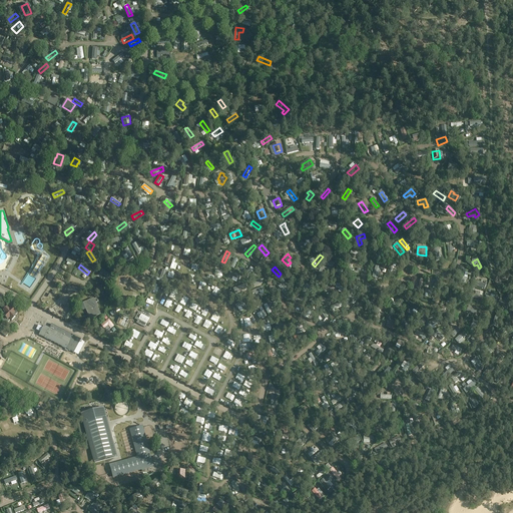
[(376,280),(380,268),(376,267),(372,278),(376,280)]
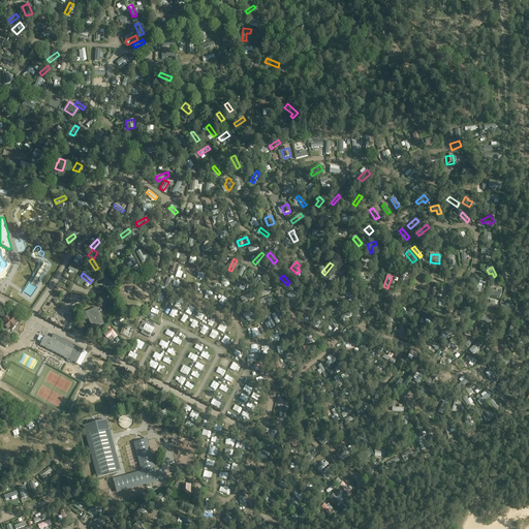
[(262,278),(259,276),(252,285),(255,287),(262,278)]
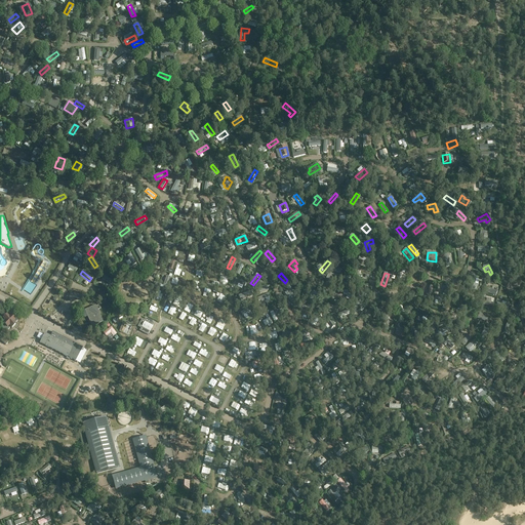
[(367,296),(361,287),(358,289),(365,298),(367,296)]
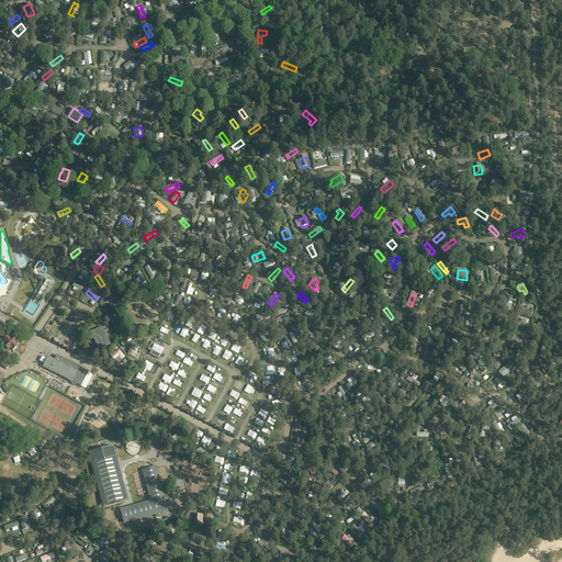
[(308,311),(304,314),(312,324),(315,322),(308,311)]
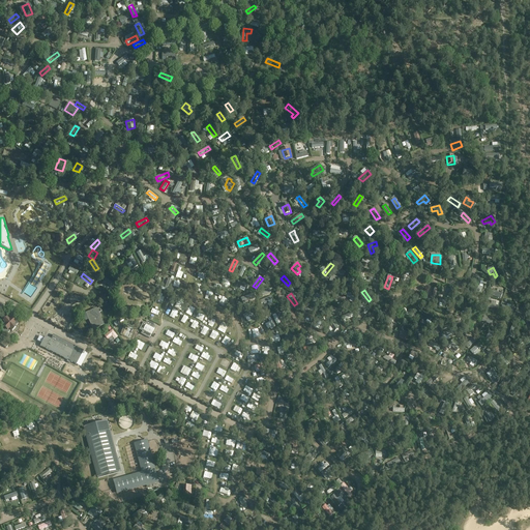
[(242,303),(256,298),(254,294),(241,298),(242,303)]
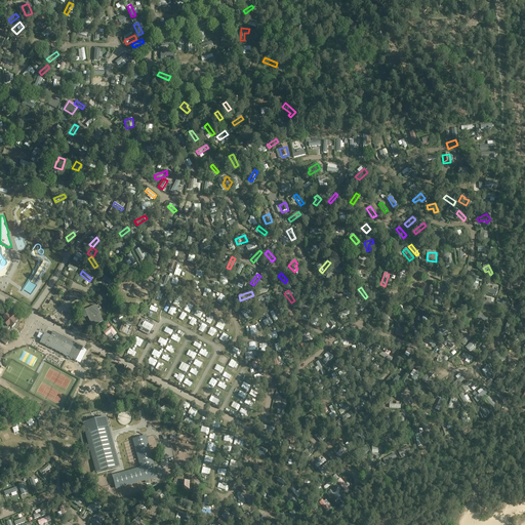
[(73,299),(82,301),(84,300),(85,295),(82,294),(82,295),(70,292),(70,293),(68,292),(66,300),(72,301),(73,299)]
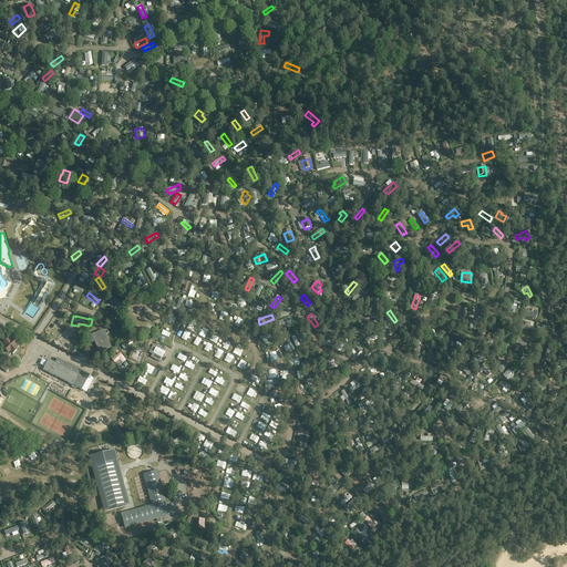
[(547,337),(548,331),(536,327),(534,332),(547,337)]
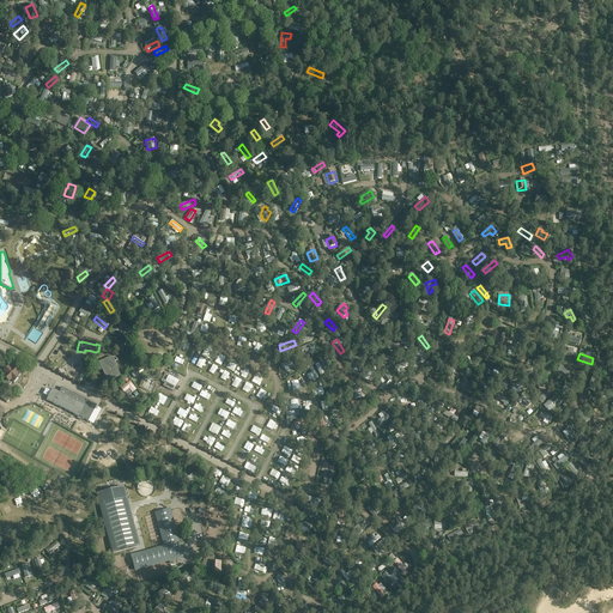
[(101,362),(99,363),(103,370),(105,375),(105,376),(108,381),(110,380),(120,376),(114,363),(117,360),(115,357),(113,358),(111,357),(101,362)]
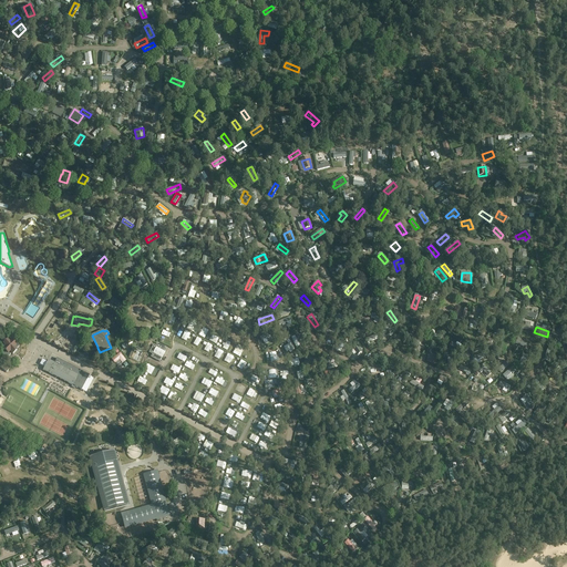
[(3,344),(4,346),(0,349),(2,351),(1,351),(1,353),(3,356),(7,356),(8,357),(12,353),(13,354),(17,351),(16,350),(20,347),(18,344),(19,344),(19,342),(17,340),(13,340),(12,339),(9,342),(8,341),(3,344)]
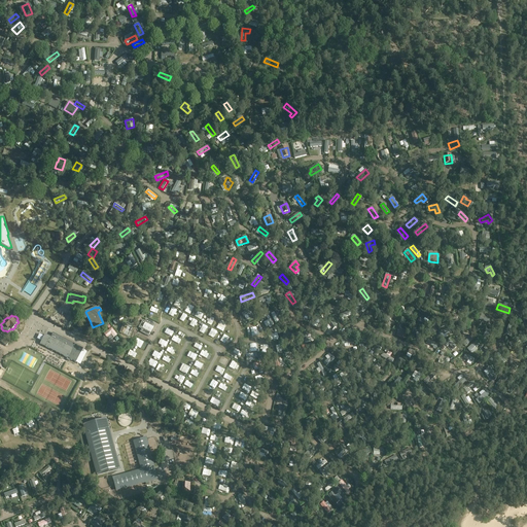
[(454,315),(451,321),(464,325),(465,321),(457,319),(458,316),(454,315)]
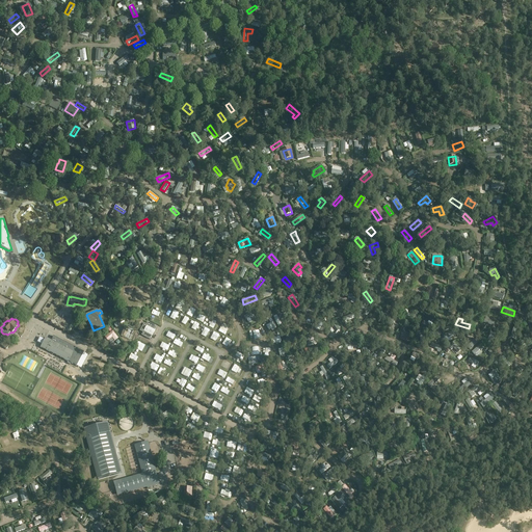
[(386,329),(389,331),(394,322),(391,320),(386,329)]
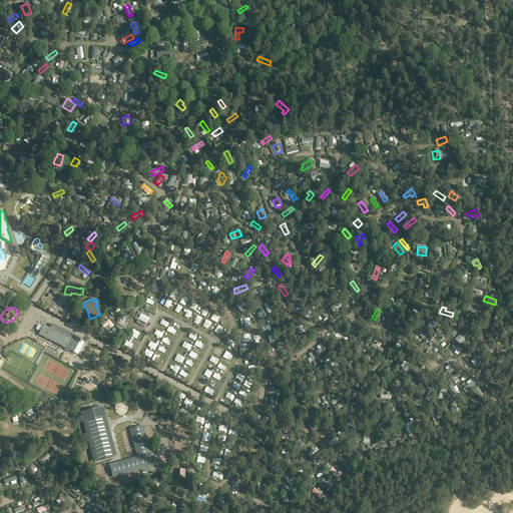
[(319,315),(324,322),(328,319),(327,316),(328,316),(325,311),(319,315)]
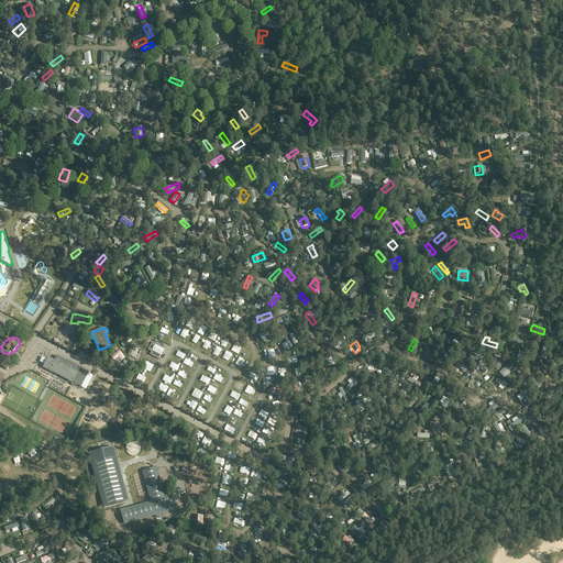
[(164,350),(165,346),(157,342),(156,344),(153,342),(148,351),(152,352),(150,355),(158,360),(161,355),(159,355),(163,350),(164,350)]
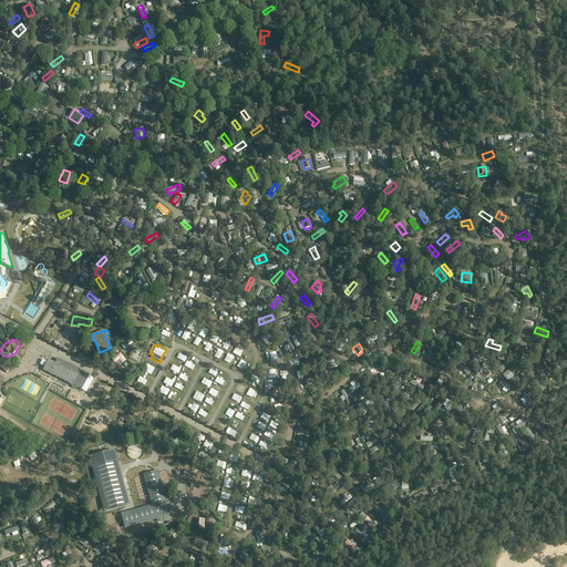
[(133,361),(137,350),(133,348),(129,359),(133,361)]
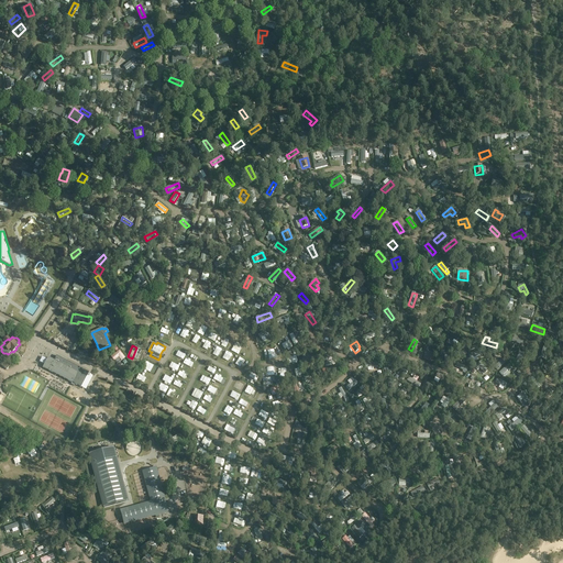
[(111,357),(114,362),(118,359),(121,362),(125,359),(119,351),(111,357)]
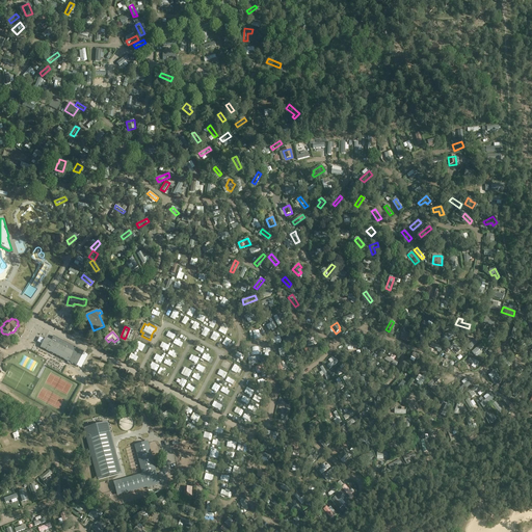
[(409,343),(413,335),(404,331),(404,334),(402,334),(400,339),(409,343)]
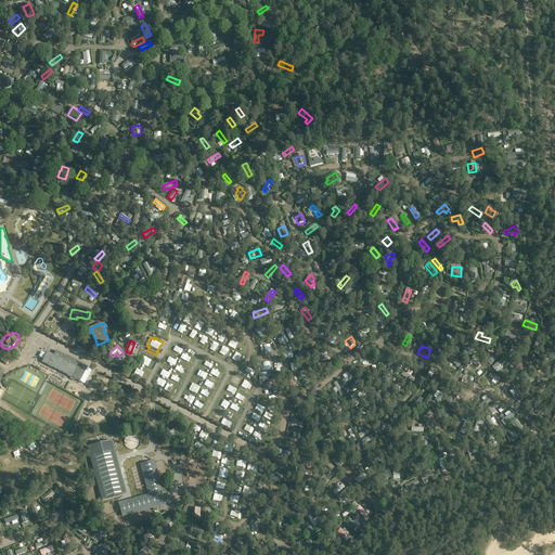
[(518,350),(515,348),(506,359),(511,361),(518,350)]
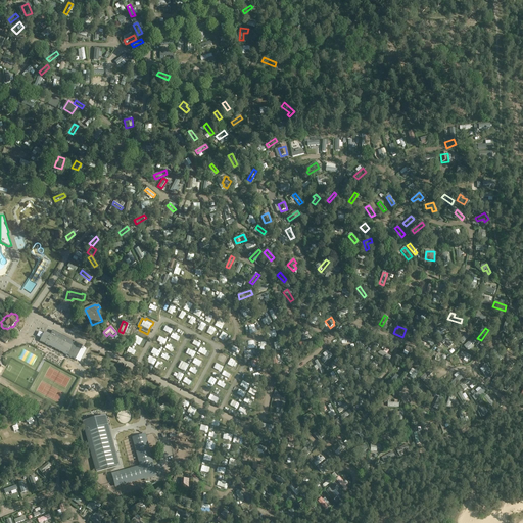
[(280,336),(290,339),(292,333),(282,329),(280,336)]
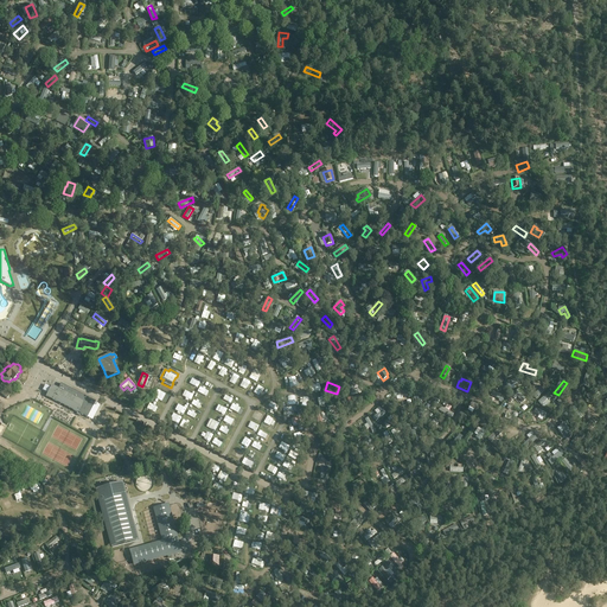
[(46,396),(88,417),(95,402),(61,384),(58,389),(52,385),(46,396)]
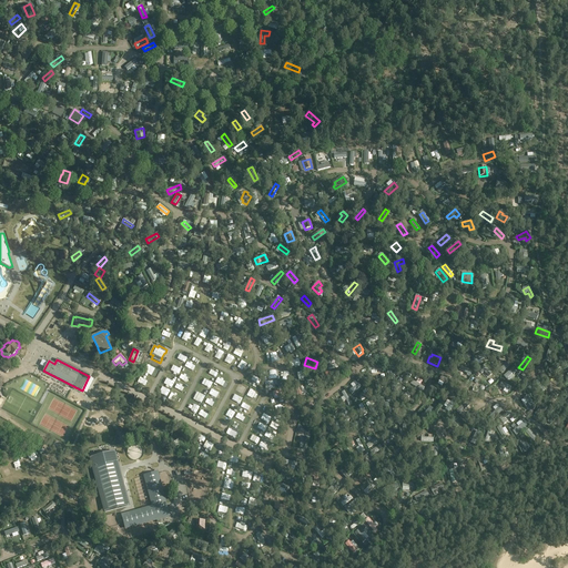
[(460,369),(470,375),(473,372),(463,366),(460,369)]
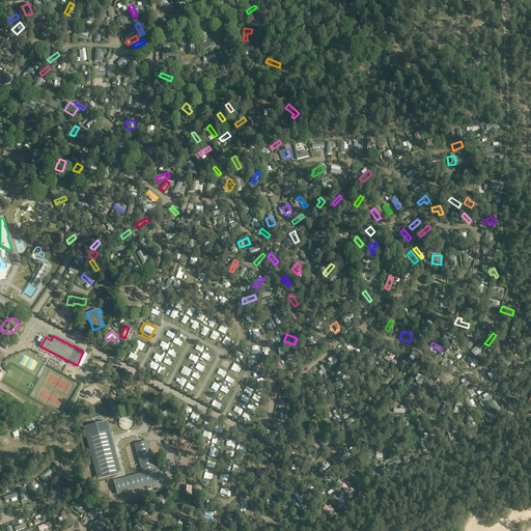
[(460,350),(453,342),(448,346),(450,350),(453,347),(457,352),(460,350)]
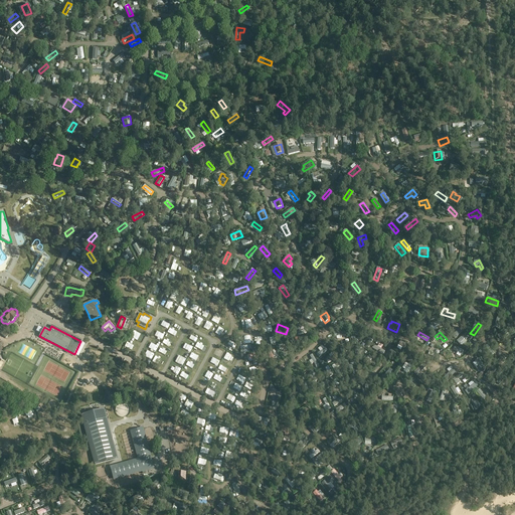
[(463,336),(461,339),(470,348),(473,344),(463,336)]
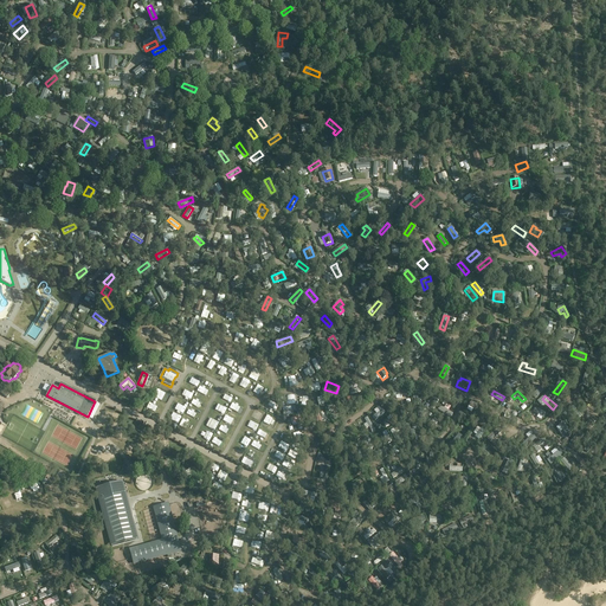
[(304,397),(297,399),(300,407),(307,406),(304,397)]
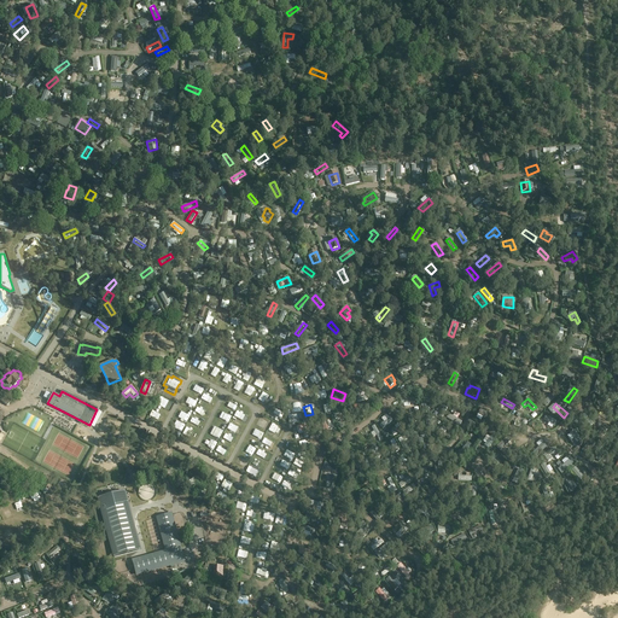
[(198,408),(194,414),(204,418),(207,412),(198,408)]
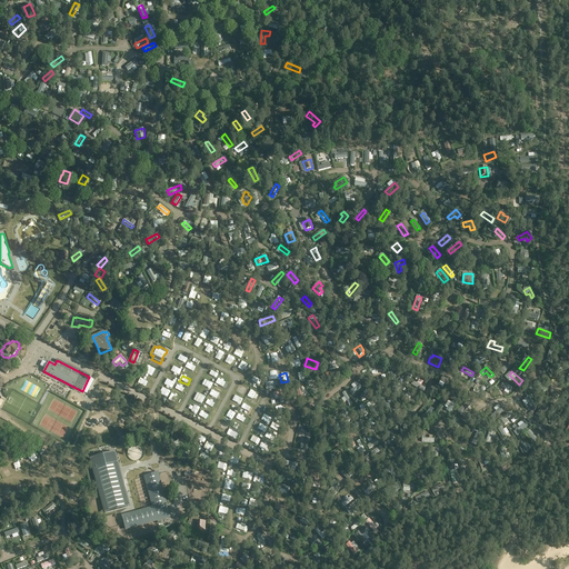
[(442,377),(439,381),(451,389),(453,385),(442,377)]
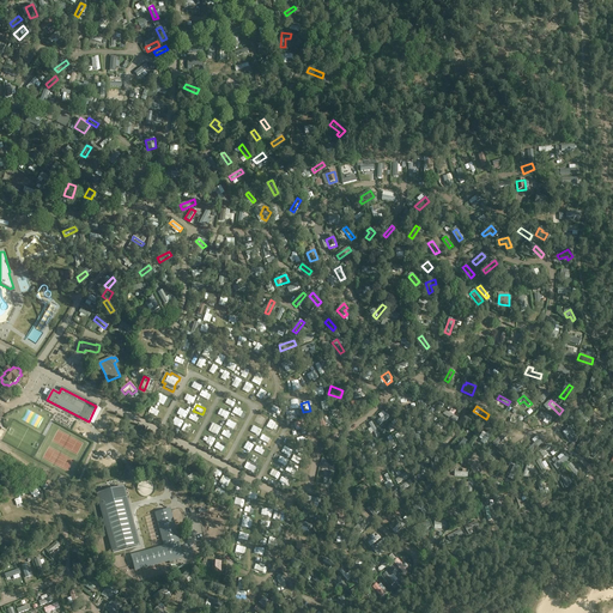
[(150,413),(161,419),(163,414),(151,408),(150,413)]
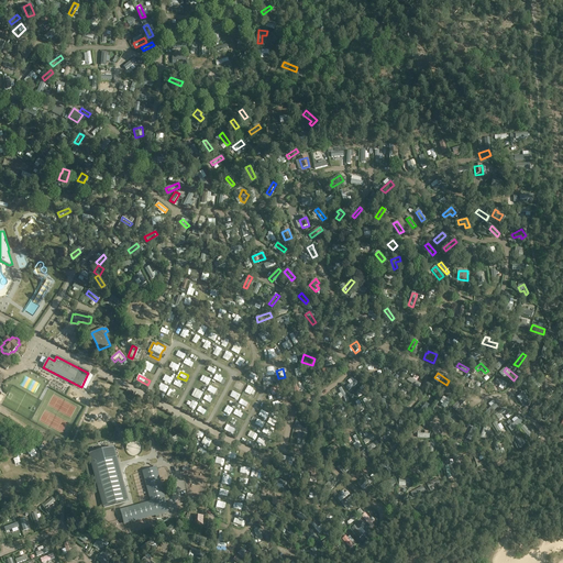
[(361,383),(354,375),(351,378),(357,385),(361,383)]
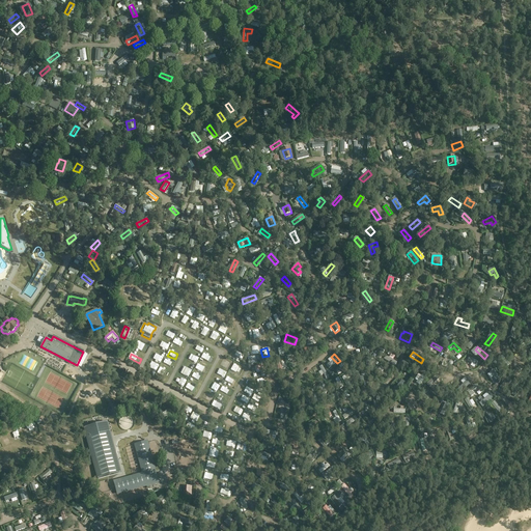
[(360,355),(348,358),(351,363),(361,360),(360,355)]
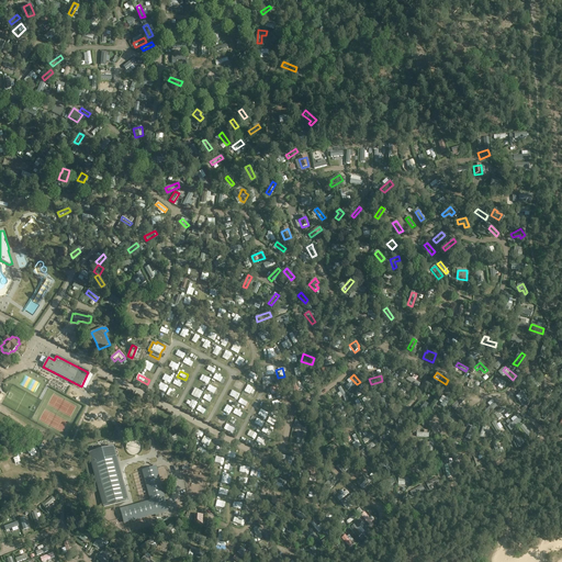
[(495,377),(493,381),(504,388),(507,383),(495,377)]
